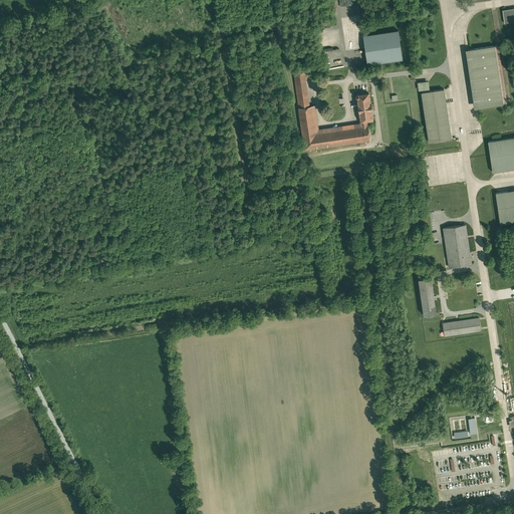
[(513,9),(503,11),(502,11),(504,27),(513,25),(513,9)]
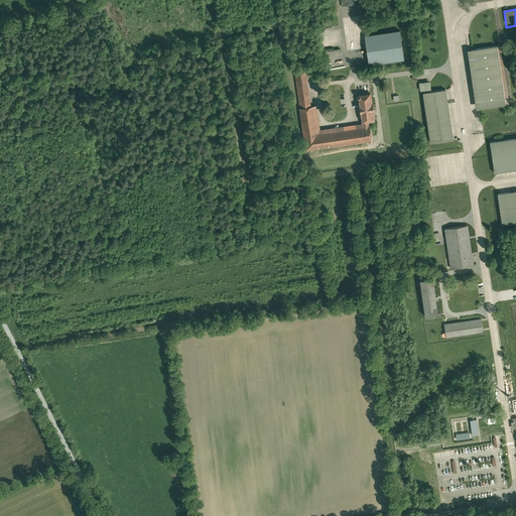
[(404,61),(399,32),(370,36),(364,37),(368,65),(368,67),(394,62),(404,61)]
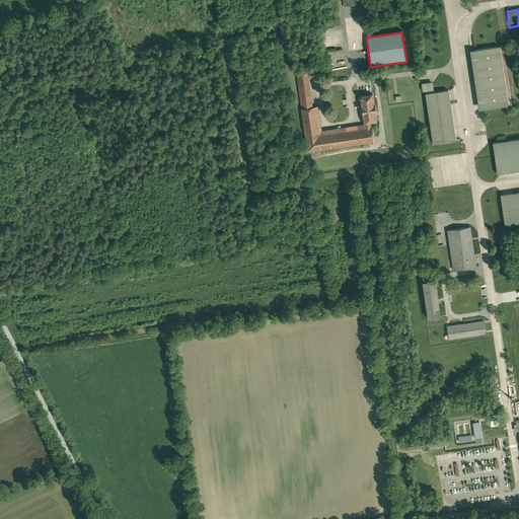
[(511,106),(503,47),(502,47),(479,51),(472,52),(469,52),(478,110),(482,110),(511,106)]
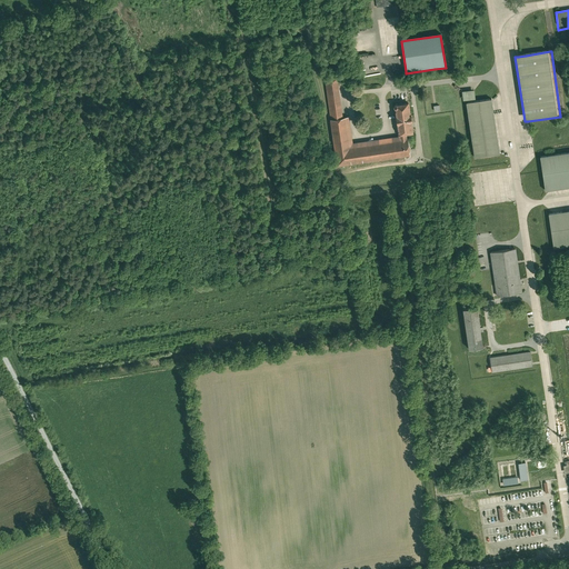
[(325,85),(329,121),(342,119),(337,83),(336,83),(325,85)]
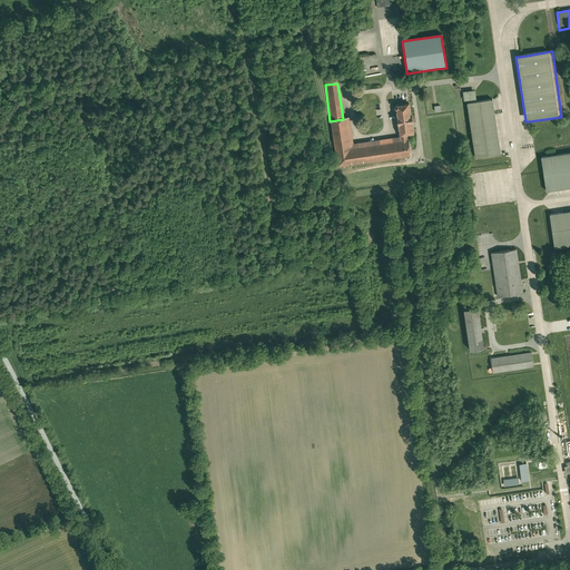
[(462,94),(463,102),(475,100),(474,91),(462,92),(462,94)]
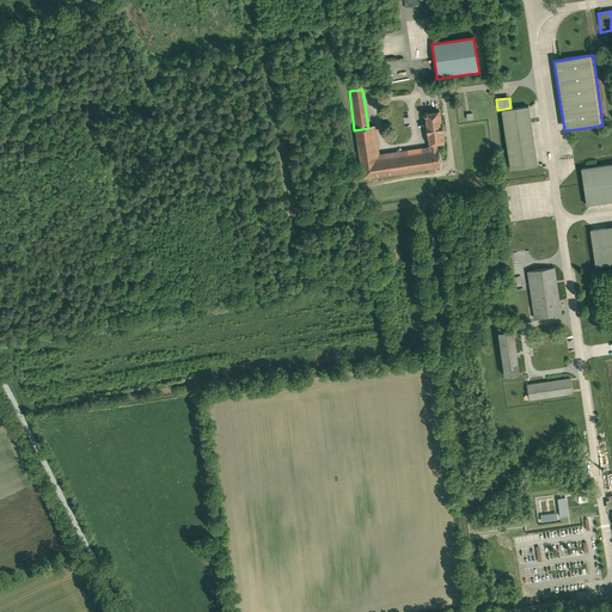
[(536,163),(528,108),(501,112),(509,167),(509,171),(537,167),(536,163)]
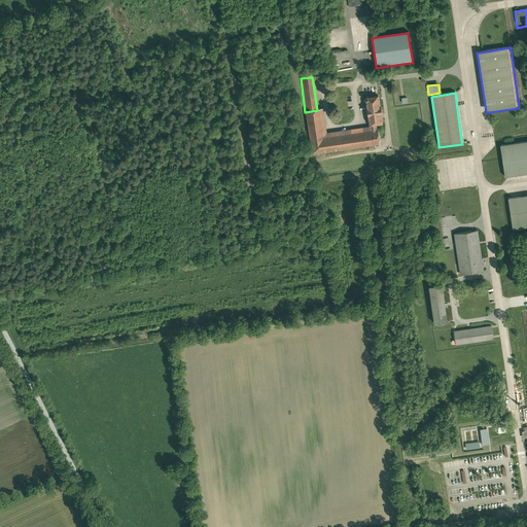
[(364,99),(369,128),(376,127),(383,126),(379,97),(364,99)]
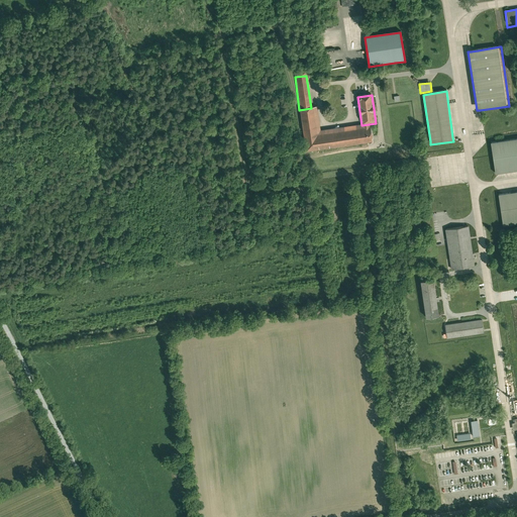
[(367,143),(372,142),(371,137),(369,124),(362,125),(320,131),(316,107),(311,108),(299,110),(305,152),(307,152),(367,143)]
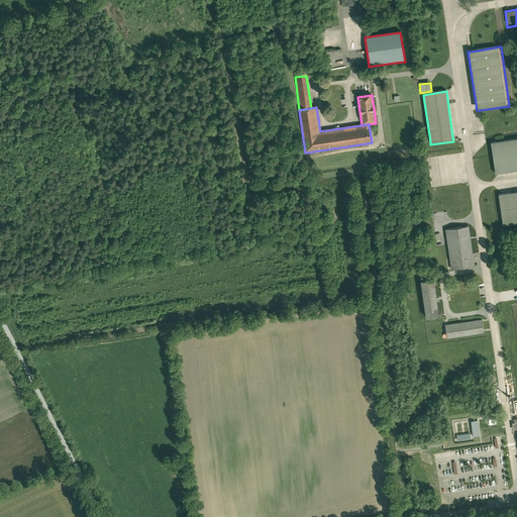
[(516,171),(516,139),(490,143),(495,175),(497,175),(516,171)]
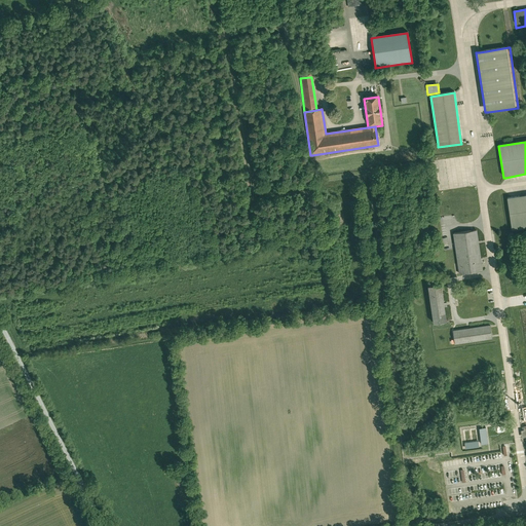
[(511,231),(525,228),(525,195),(508,198),(506,198),(511,231)]
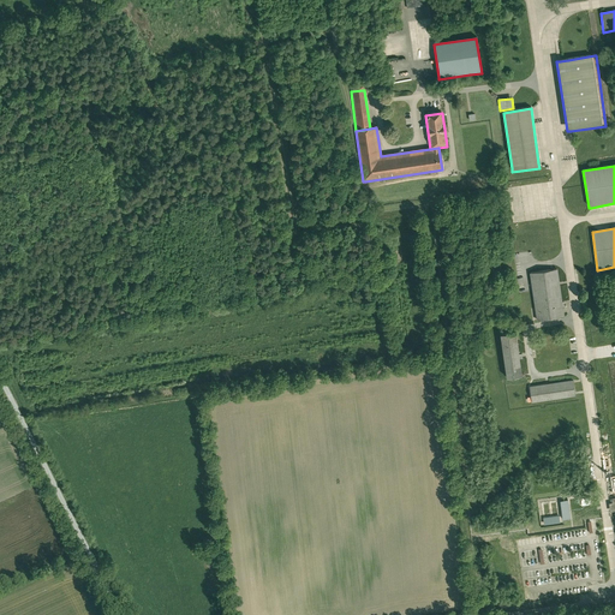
[(559,282),(557,269),(535,273),(529,274),(531,292),(533,308),(536,321),(563,317),(562,303),(560,286),(559,282)]
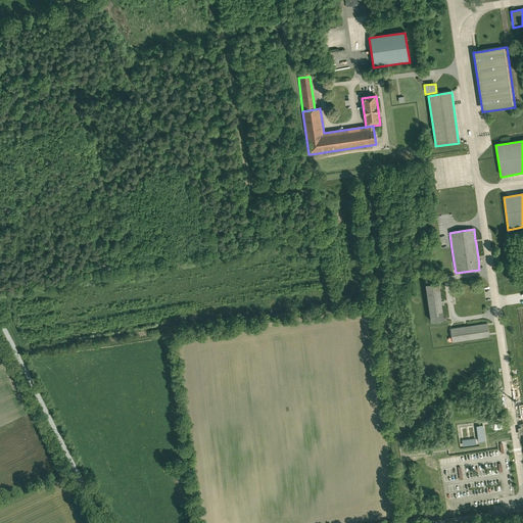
[(437,284),(424,286),(425,291),(426,297),(429,317),(429,318),(430,323),(443,322),(440,301),(437,284)]
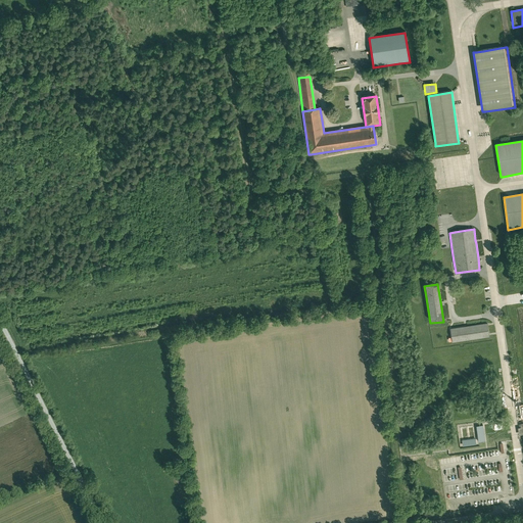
[(450,329),(449,329),(450,338),(452,343),(488,338),(488,336),(488,334),(487,326),(487,324),(467,327),(464,327),(450,329)]
